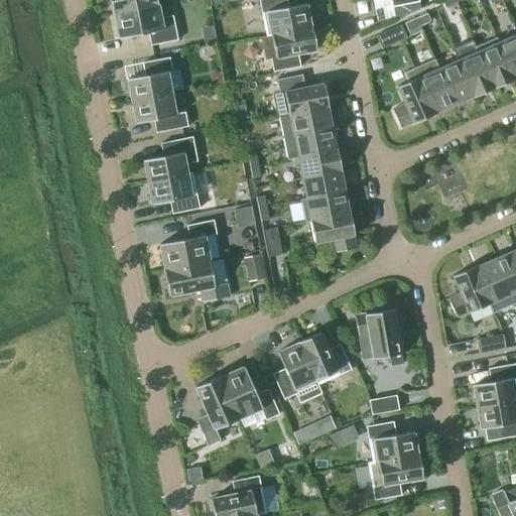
[(109,0),(112,13),(113,13),(158,4),(156,0),(109,0)]
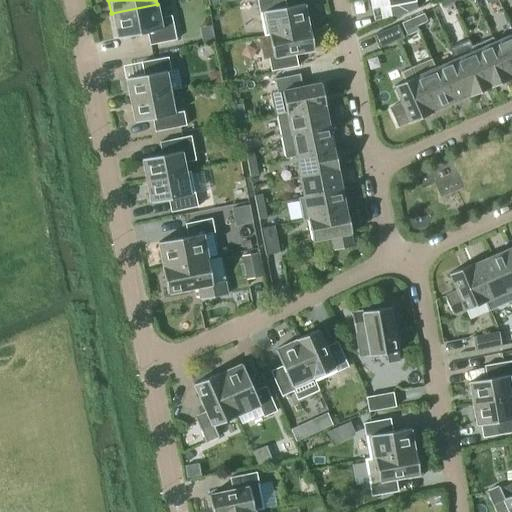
[(257,0),(264,36),(269,35),(269,34),(308,26),(308,25),(303,3),(286,7),(284,0),(257,0)]
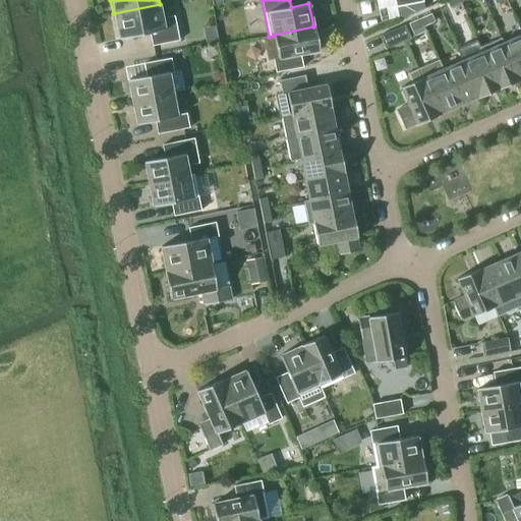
[(394,0),(375,0),(381,21),(399,17),(399,19),(424,6),(423,1),(396,6),(394,0)]
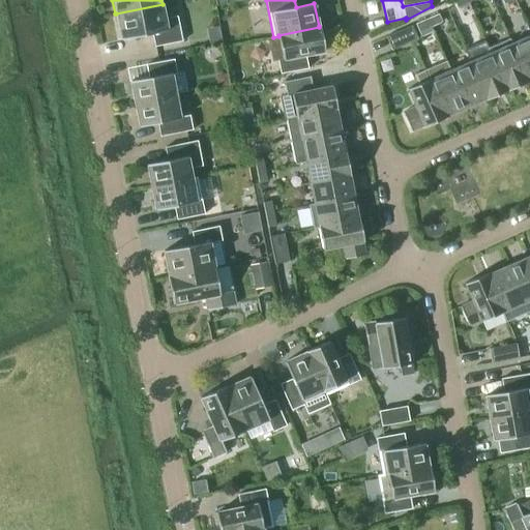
[(163,4),(116,13),(122,39),(152,33),(155,46),(182,40),(177,16),(165,19),(163,4)]
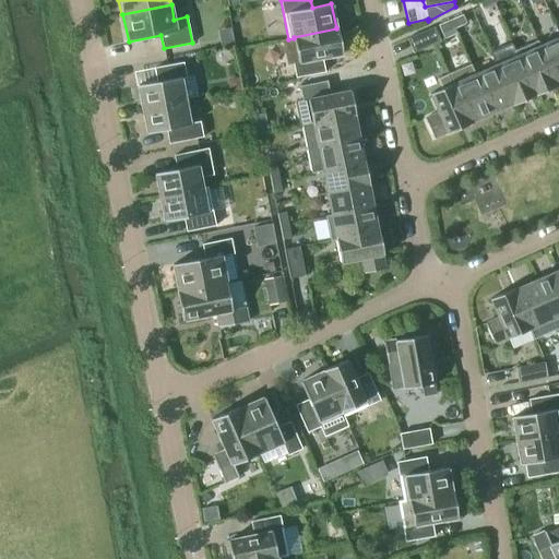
[(454,27),(466,23),(463,14),(450,20),(454,27)]
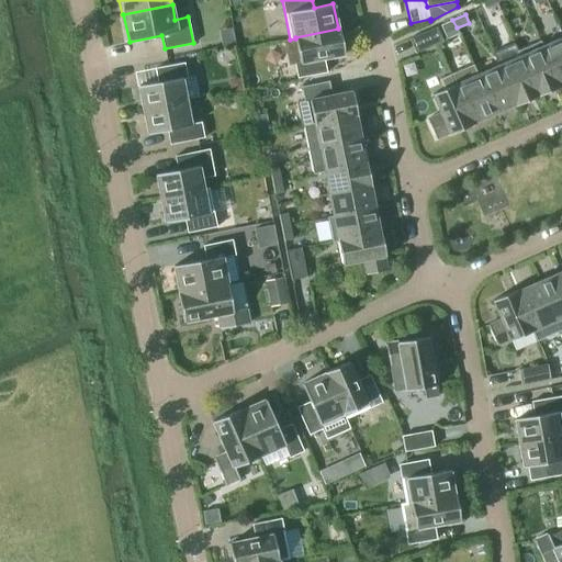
[(459,33),(457,27),(452,20),(440,25),(445,33),(446,38),(459,33)]
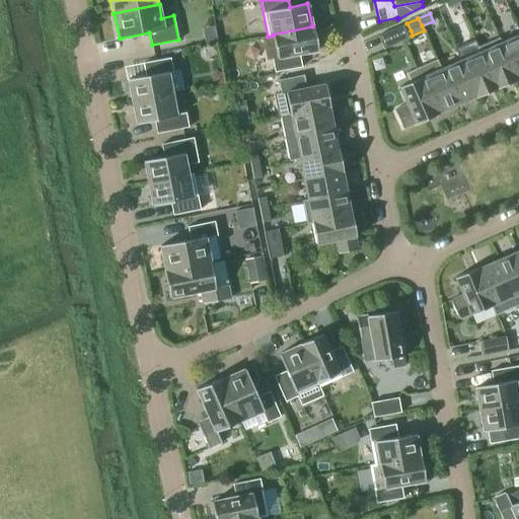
[(378,35),(384,49),(409,38),(403,24),(378,35)]
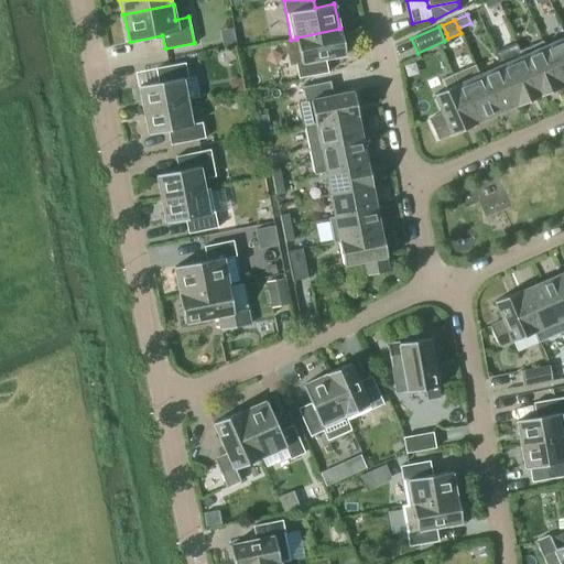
[(289,64),(295,63),(299,78),(327,72),(325,58),(346,54),(340,28),(339,28),(339,29),(296,38),(296,39),(291,40),(284,41),(289,64)]
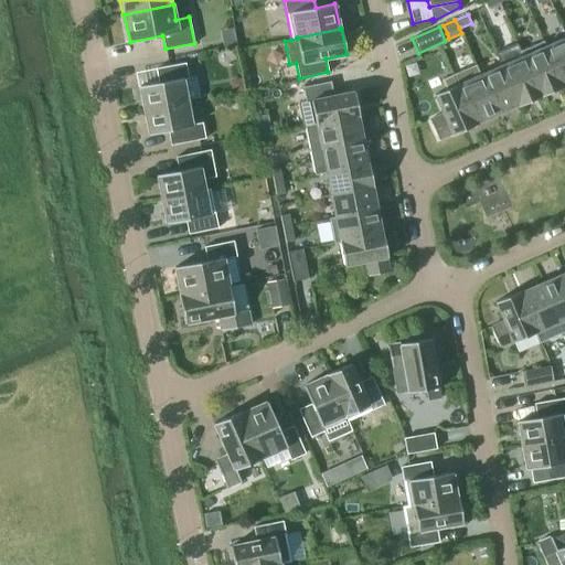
[(564,84),(564,36),(545,46),(563,85),(564,84)]
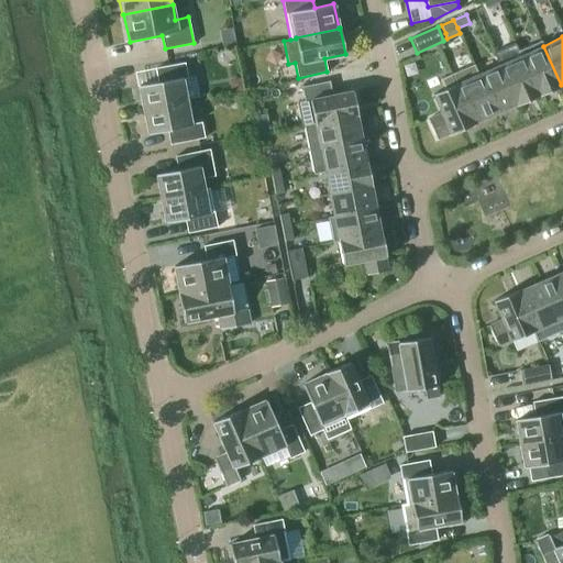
[(543,46),(541,41),(518,51),(520,56),(521,56),(539,96),(561,86),(561,85),(543,46)]
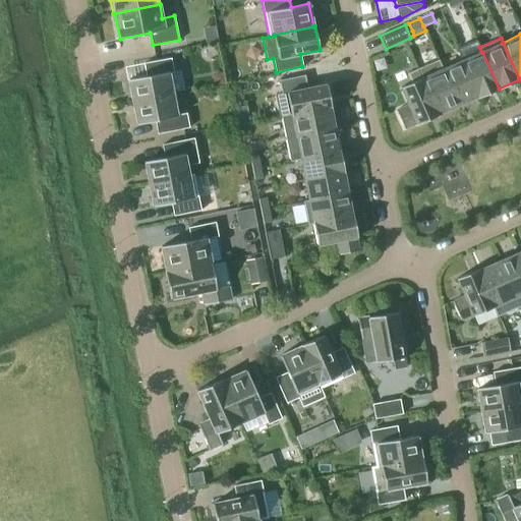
[(461,61),(477,97),(477,98),(499,89),(482,52),(481,52),(461,61)]
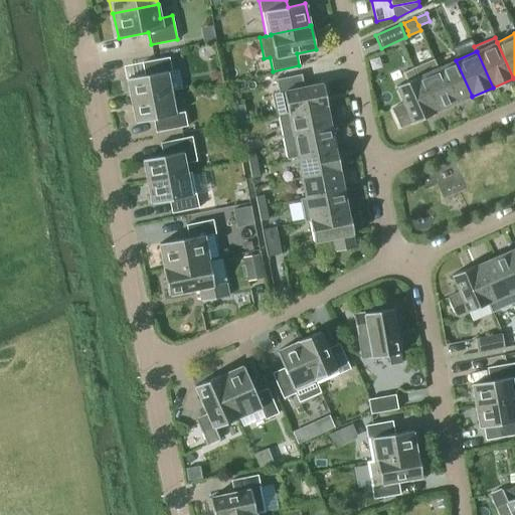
[(172,71),(169,57),(142,62),(145,74),(127,78),(131,101),(171,93),(167,72),(172,71)]
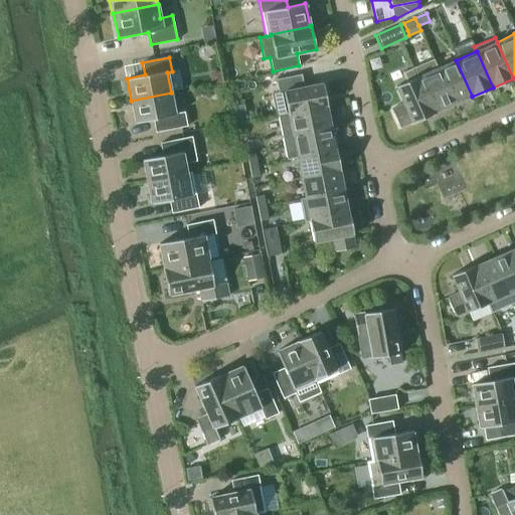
[(438,67),(434,58),(411,68),(415,77),(417,76),(434,113),(453,104),(437,68),(438,67)]
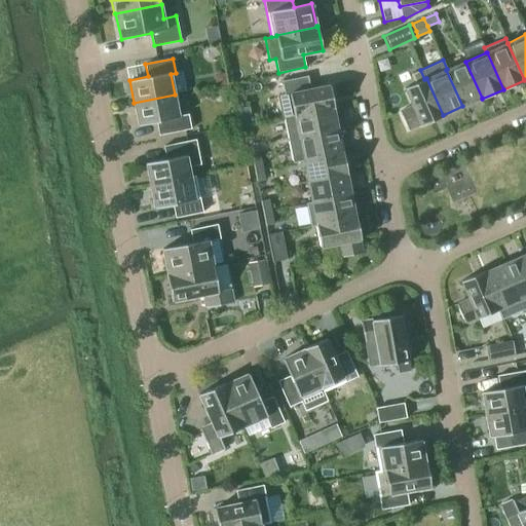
[(482,98),(465,62),(447,69),(446,70),(462,106),(482,98)]
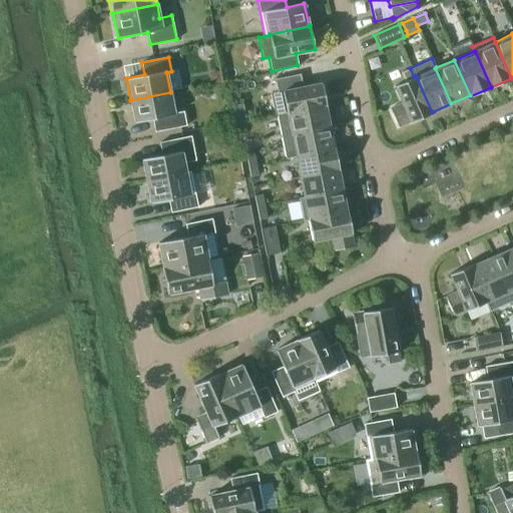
[(209,73),(211,83),(221,81),(219,71),(209,73)]
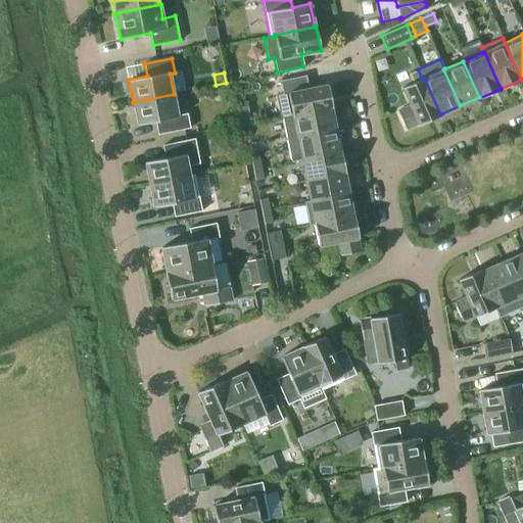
[(282,116),(287,115),(288,116),(331,108),(333,108),(328,85),(308,89),(305,76),(280,81),(283,93),(276,95),(280,116),(282,116)]
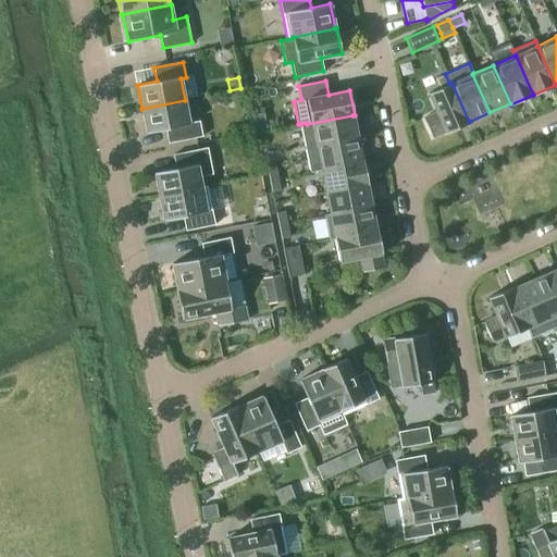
[(445,132),(446,133),(469,123),(469,122),(452,83),(449,84),(429,94),(436,112),(423,118),(432,137),(445,132)]
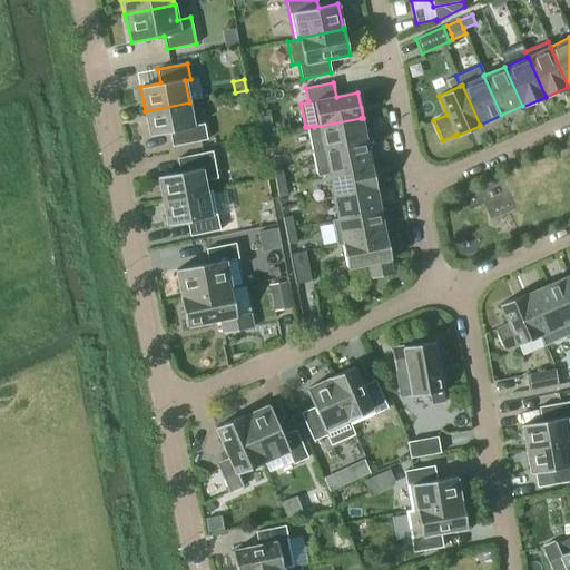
[(173,146),(207,139),(204,124),(194,126),(189,102),(145,111),(150,136),(169,131),(173,146)]
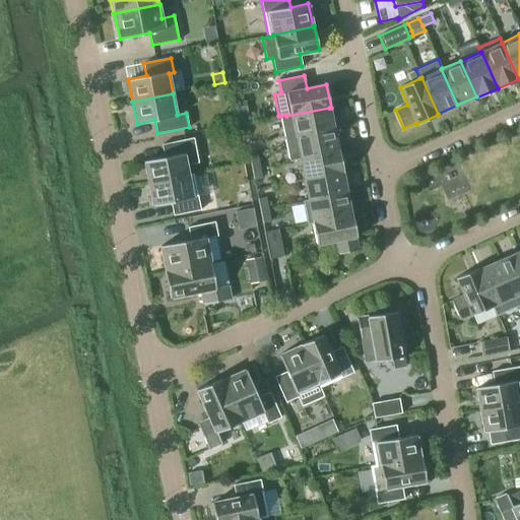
[(334,128),(329,108),(286,116),(285,115),(280,116),(285,138),(334,128)]
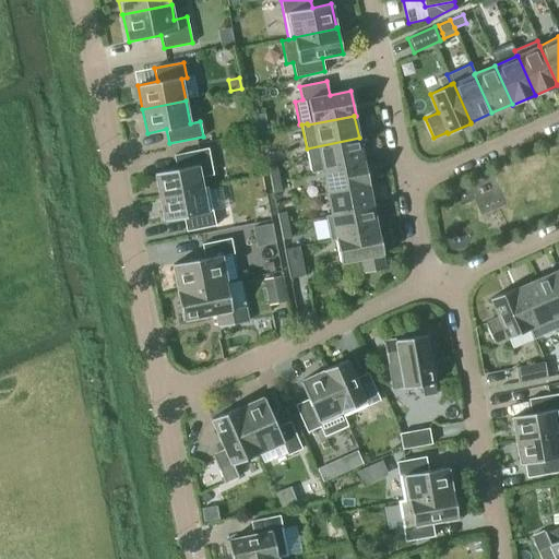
[(262,133),(253,134),(257,147),(265,146),(262,133)]
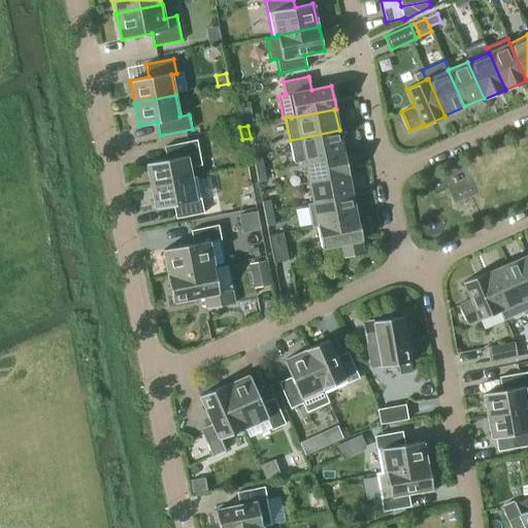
[(294,163),(304,161),(304,159),(343,152),(339,130),(290,140),(294,163)]
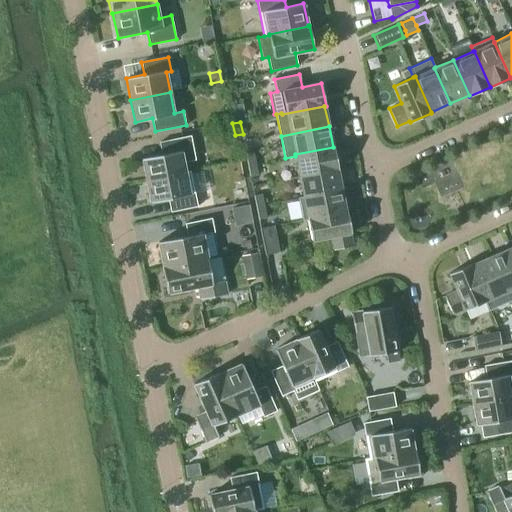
[(183,162),(195,159),(190,136),(159,142),(162,154),(142,158),(146,180),(190,171),(185,172),(183,162)]
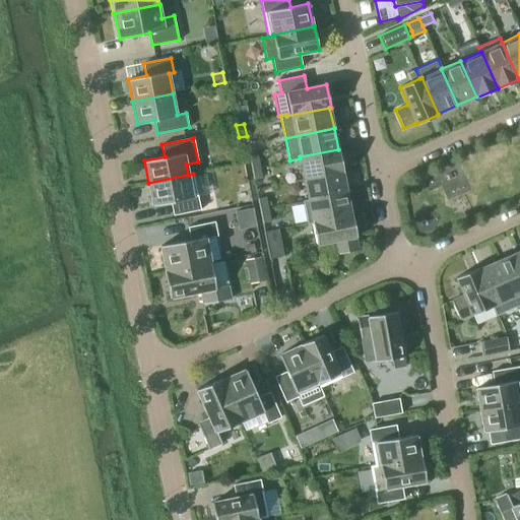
[(342,172),(343,172),(339,148),(338,149),(300,156),(300,158),(304,179),(342,172)]
